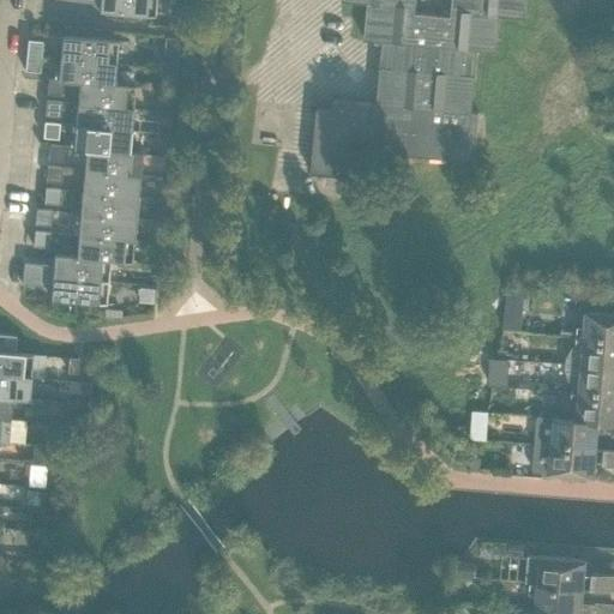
[(98,0),(98,11),(154,17),(155,0),(98,0)]
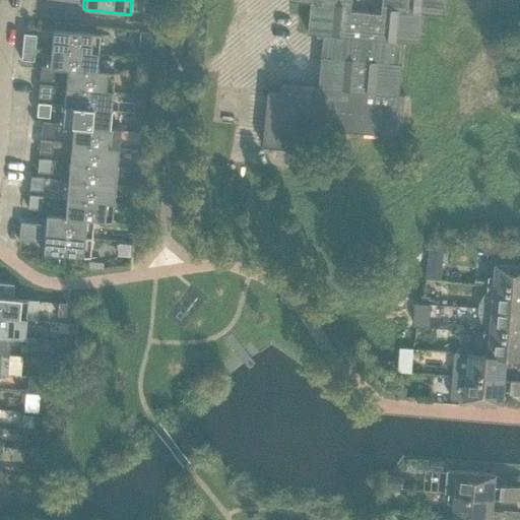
[(288,0),(288,1),(311,3),(308,34),(336,37),(334,58),(322,57),(319,87),(282,84),(281,93),(268,91),(263,147),(296,149),(298,127),(401,136),(405,95),(399,94),(402,64),(390,62),(392,42),(420,44),(424,13),(445,15),(446,0),(288,0)]
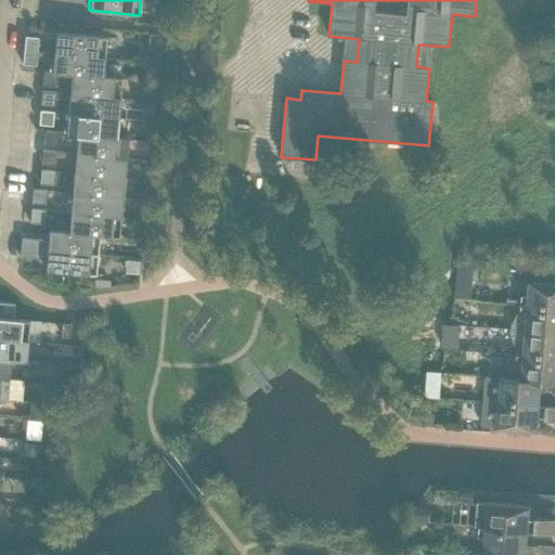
[(53,53),(104,57),(106,38),(55,33),(53,53)]
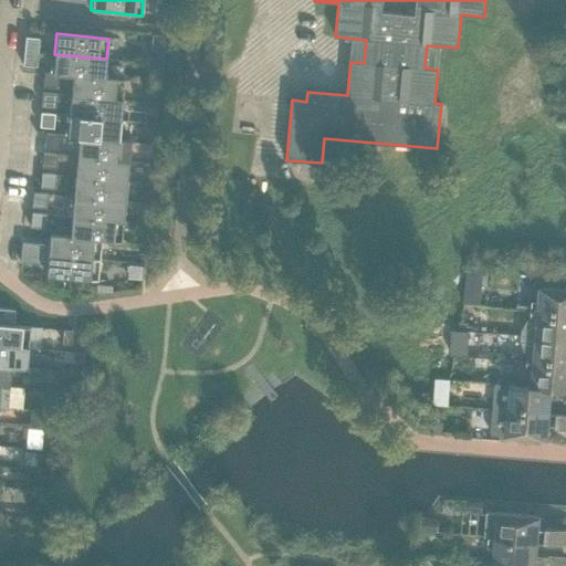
[(23,51),(38,52),(39,39),(25,37),(23,51)]
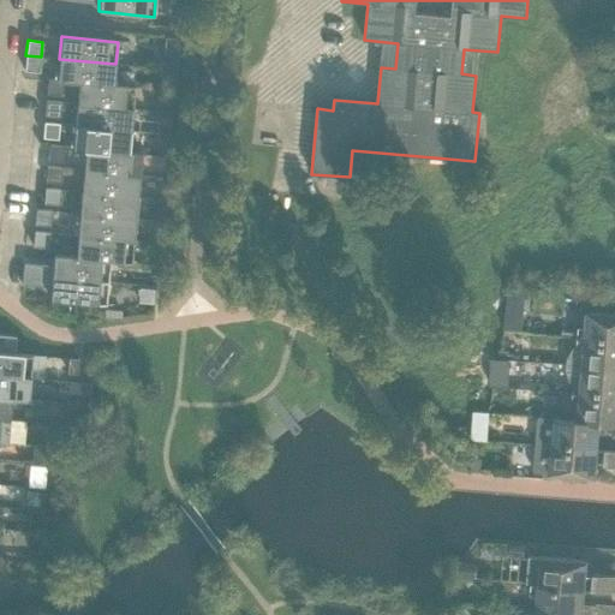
[(163,53),(163,69),(178,69),(178,54),(163,53)]
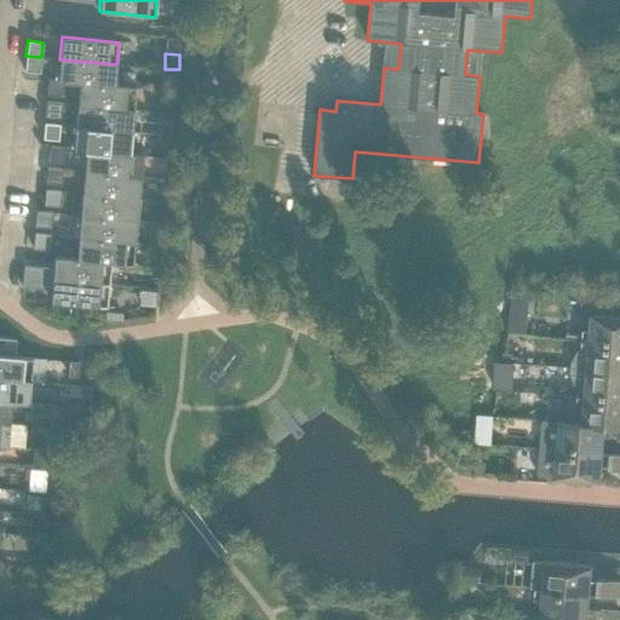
[(40,73),(41,57),(26,56),(24,72),(40,73)]
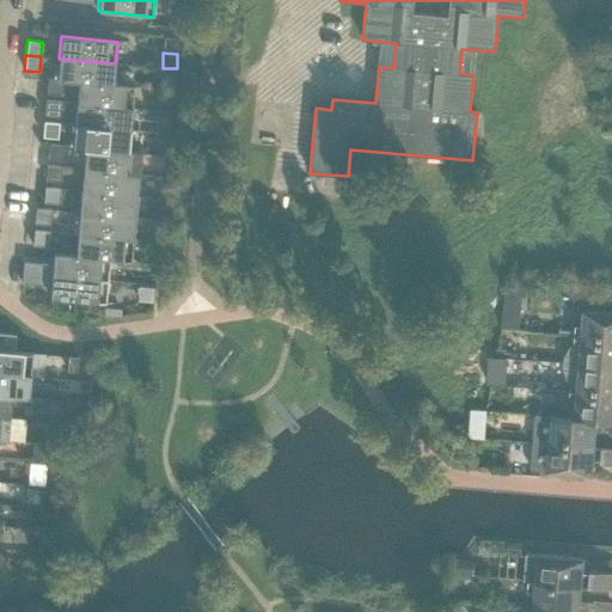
[(112,85),(115,63),(59,59),(57,79),(57,80),(62,80),(62,81),(79,83),(112,85)]
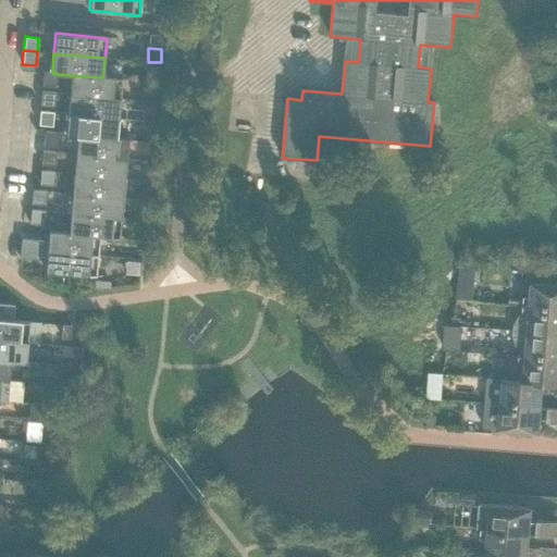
[(52,73),(52,72),(44,71),(42,86),(56,87),(57,74),(57,73),(52,73)]
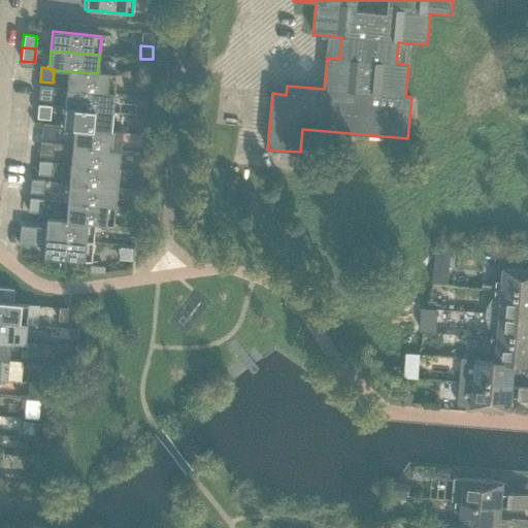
[(116,74),(97,73),(68,71),(66,90),(113,94),(116,74)]
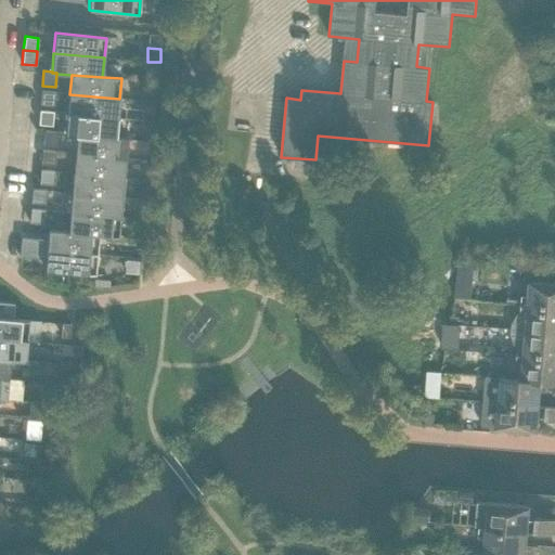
[(54,106),(55,92),(41,91),(40,105),(54,106)]
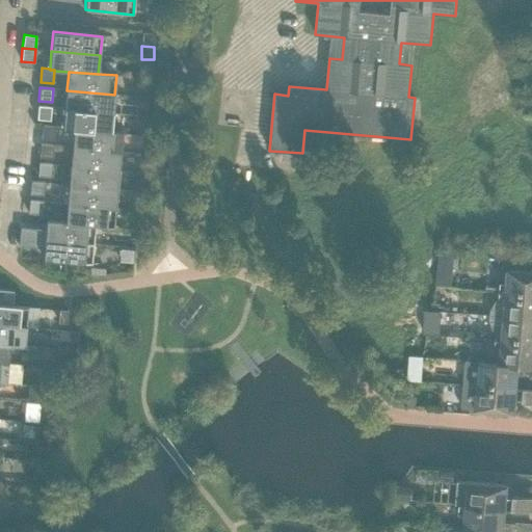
[(113,113),(114,95),(67,90),(64,109),(113,113)]
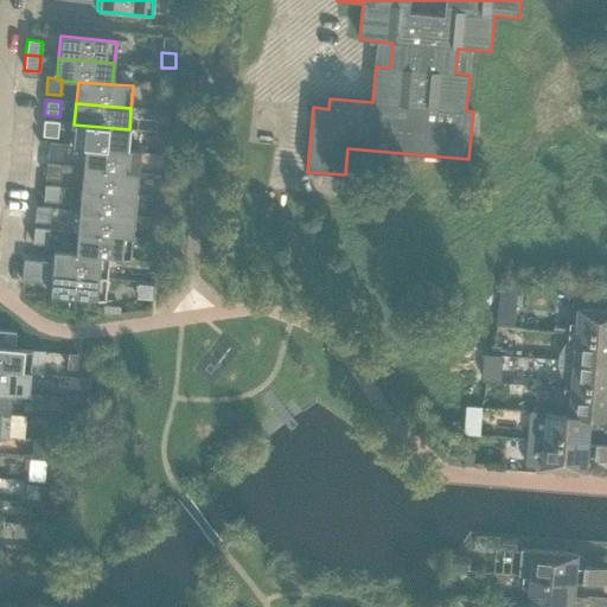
[(57,138),(58,122),(44,121),(42,136),(57,138)]
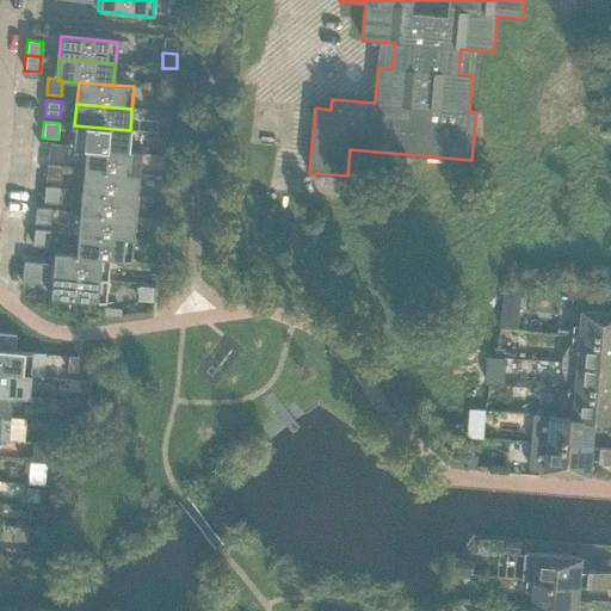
[(128,152),(130,130),(74,125),(73,147),(85,148),(128,152)]
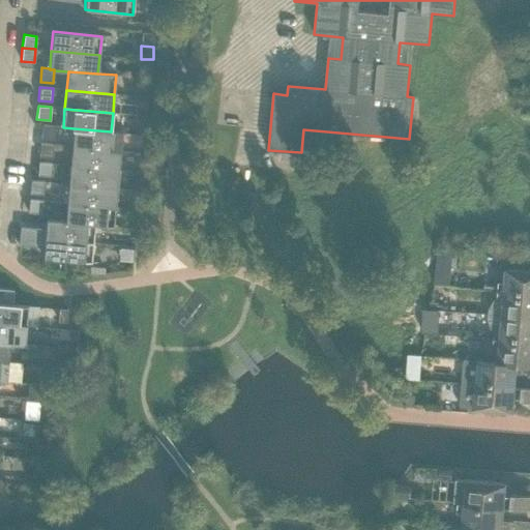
[(54,140),(55,125),(42,124),(40,138),(54,140)]
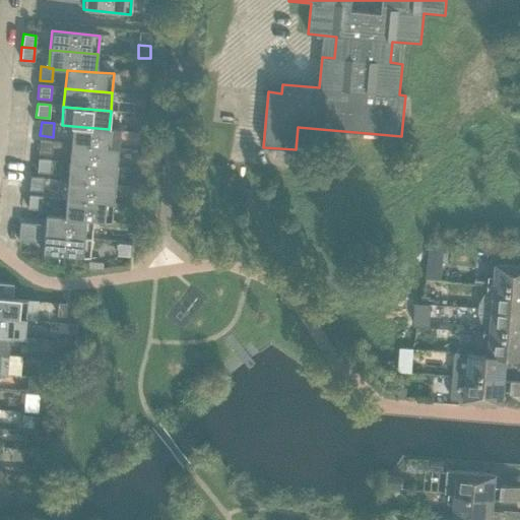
[(120,130),(109,129),(72,126),(71,144),(118,148),(120,130)]
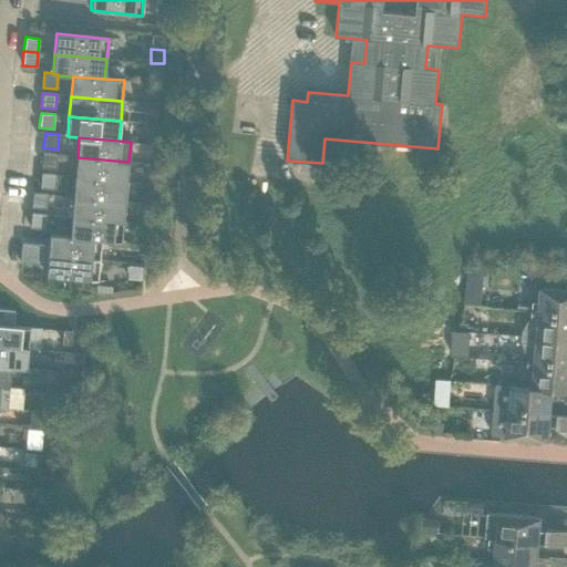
[(55,168),(58,154),(43,153),(42,167),(55,168)]
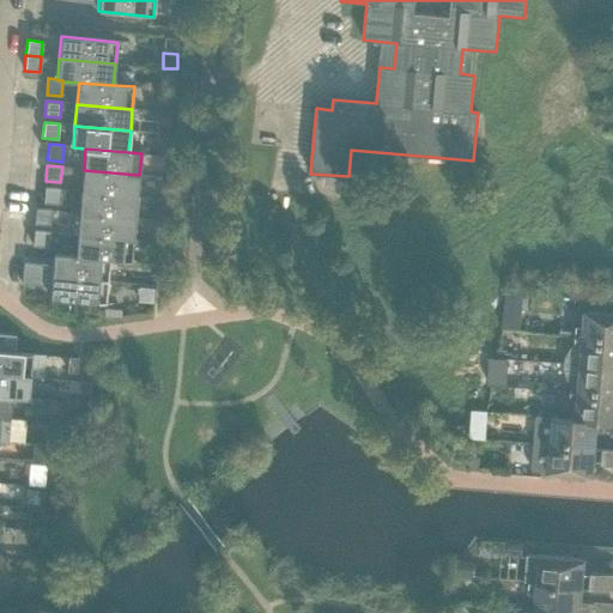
[(137,196),(139,175),(84,170),(82,192),(137,196)]
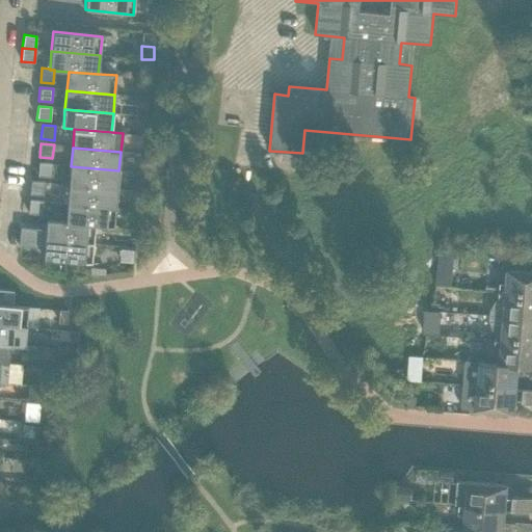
[(51,178),(52,163),(38,162),(37,177),(51,178)]
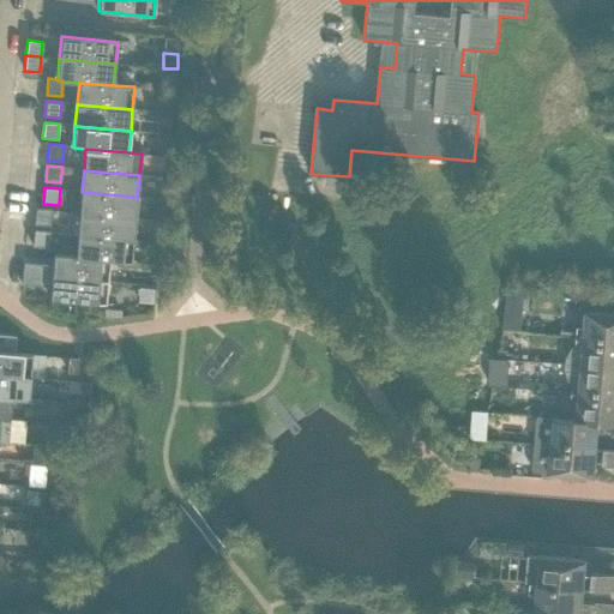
[(136,218),(137,197),(82,192),(79,214),(136,218)]
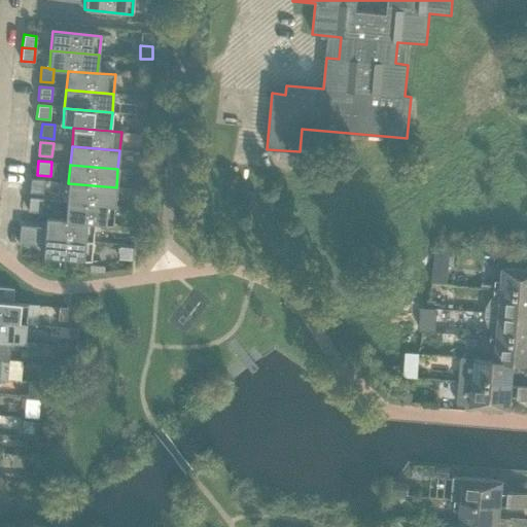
[(42,194),(44,180),(31,179),(30,192),(42,194)]
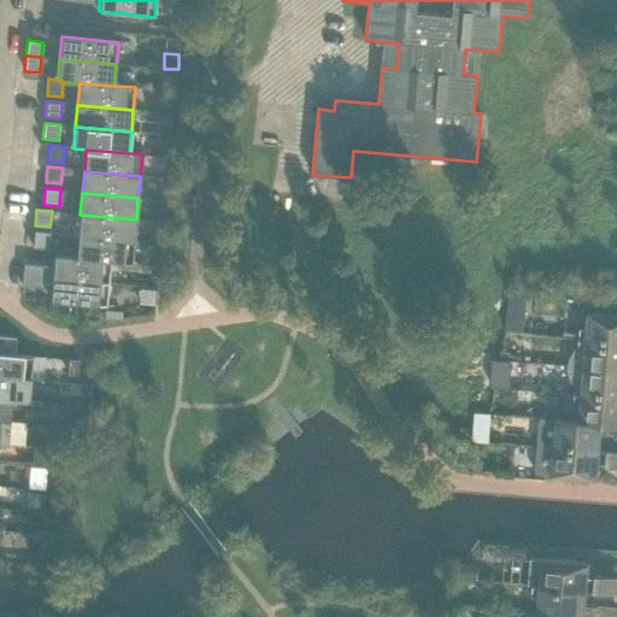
[(134,241),(136,219),(80,215),(78,236),(134,241)]
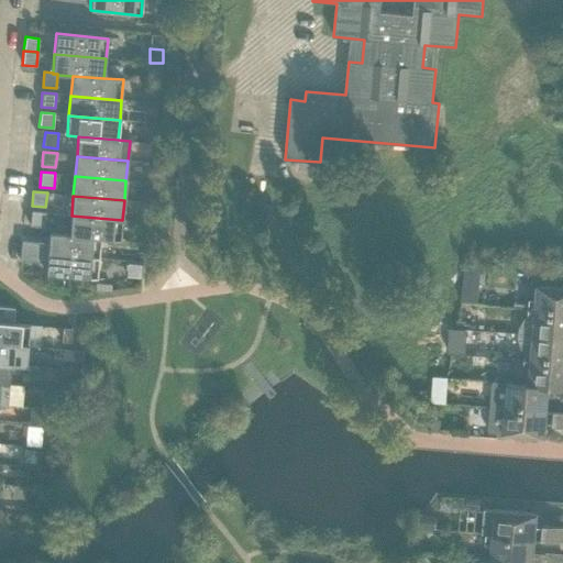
[(44,227),(45,212),(31,211),(30,225),(44,227)]
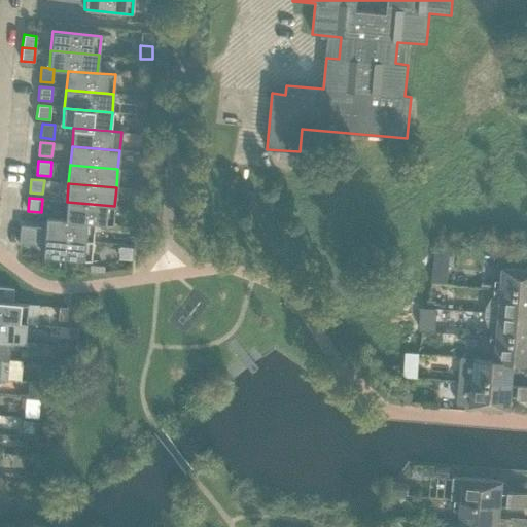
[(112,225),(114,206),(67,202),(65,220),(94,223),(112,225)]
